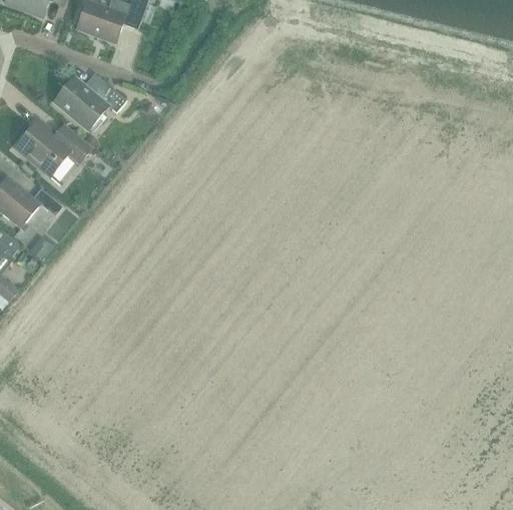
[(62,5),(64,0),(6,0),(5,3),(43,17),(49,0),(62,5)]
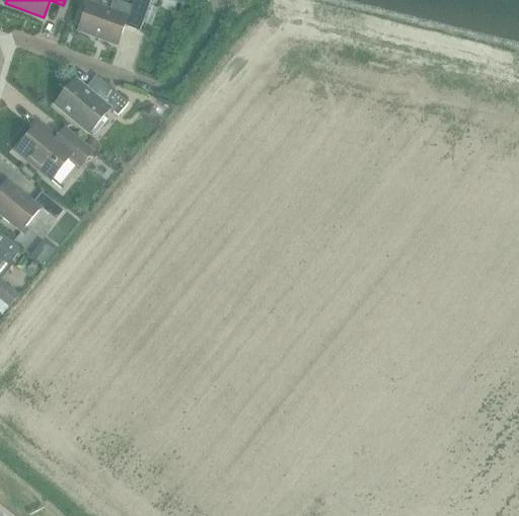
[(110,0),(108,7),(91,0),(88,0),(77,29),(117,44),(124,23),(139,29),(149,0),(132,0),(131,3),(123,0),(110,0)]
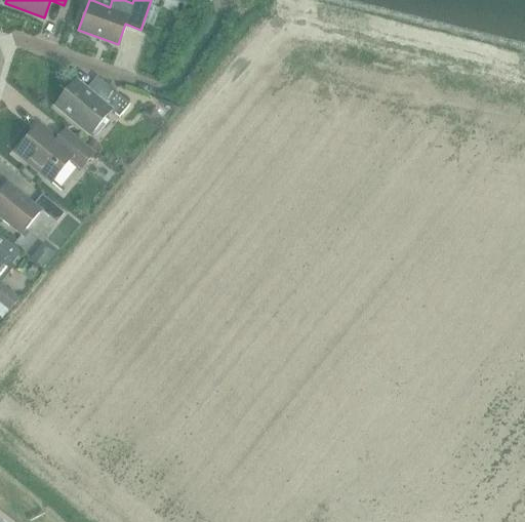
[(76,79),(55,105),(90,133),(111,108),(119,115),(129,102),(96,74),(86,87),(76,79)]
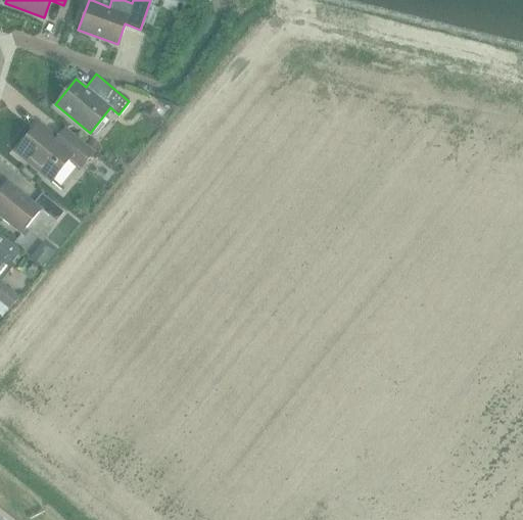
[(40,123),(16,151),(51,180),(69,156),(81,166),(93,151),(65,128),(57,137),(40,123)]
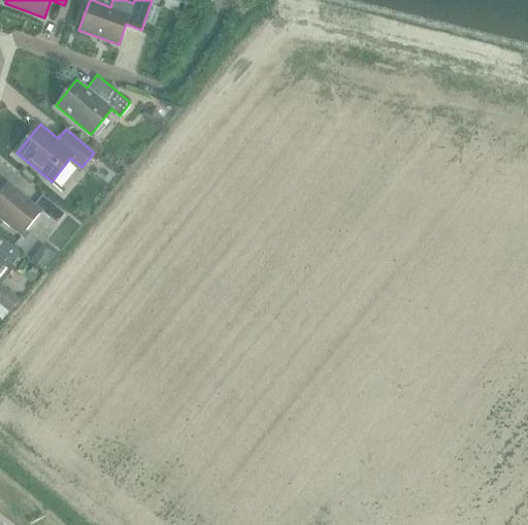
[(34,203),(7,182),(0,191),(0,217),(21,234),(40,209),(56,222),(64,212),(41,194),(34,203)]
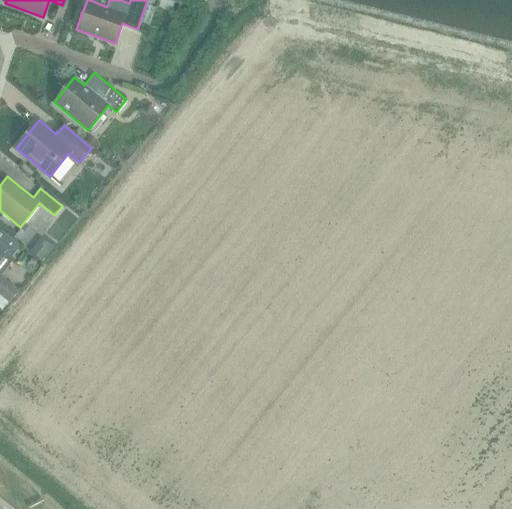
[(0,226),(0,254),(5,249),(12,255),(21,244),(0,226)]
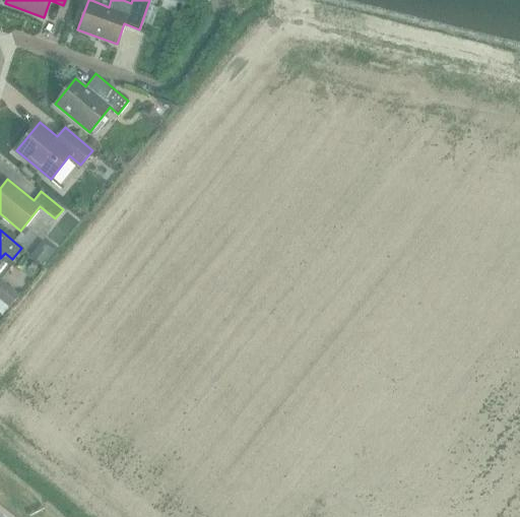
[(15,257),(6,266),(26,287),(36,278),(15,257)]
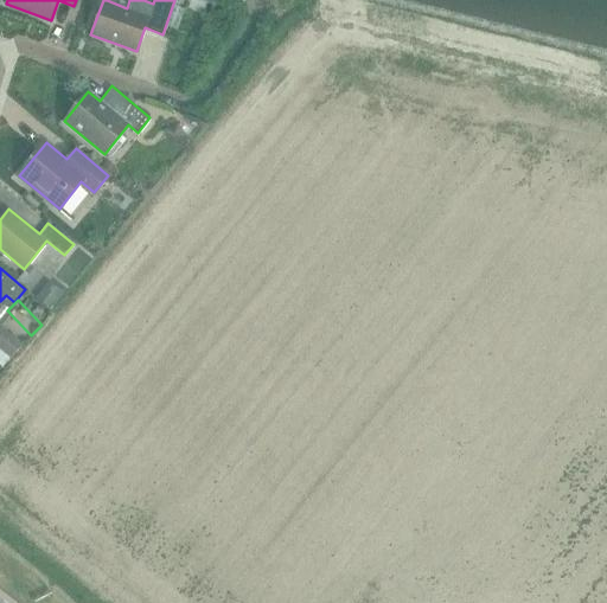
[(0,326),(0,346),(11,355),(20,342),(0,326)]
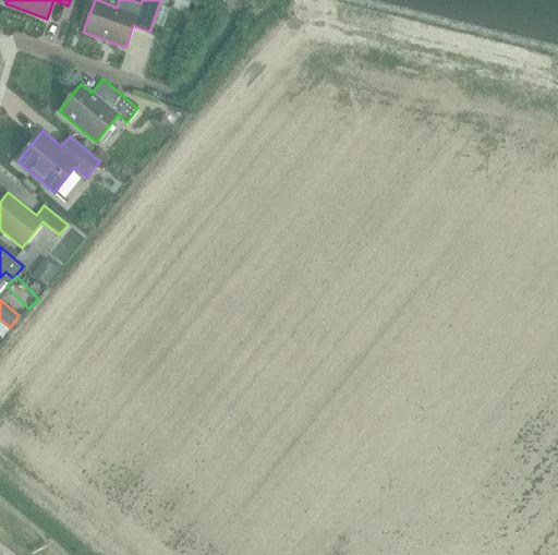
All buildings are outlined.
